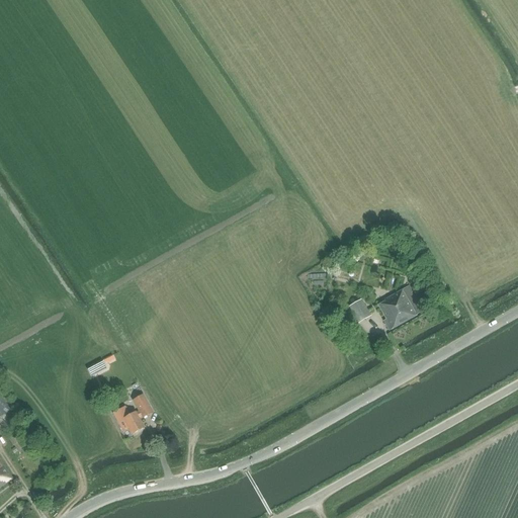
[(390,332),(417,317),(417,316),(424,312),(410,287),(384,300),(385,303),(378,307),(386,320),(383,322),(390,332)]
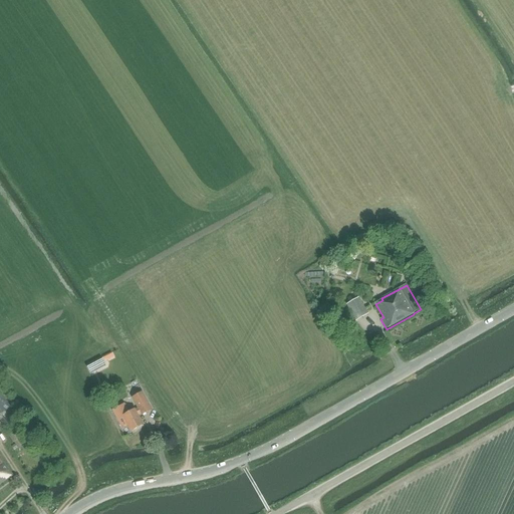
[(356,320),(367,314),(357,296),(346,303),(356,320)]
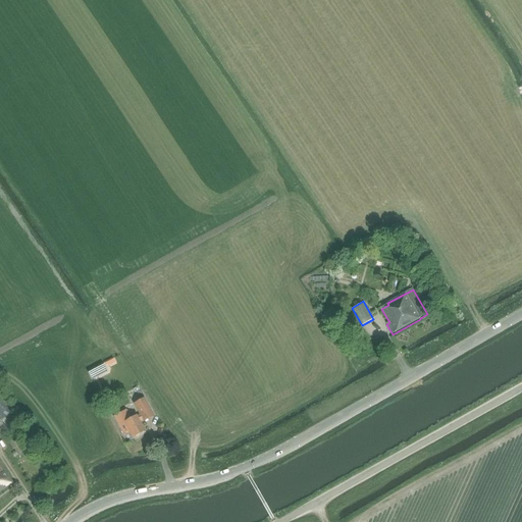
[(0,398),(0,418),(1,420),(10,414),(0,398)]
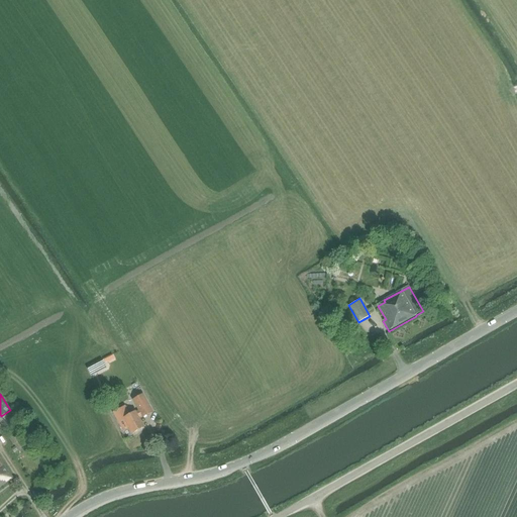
[(129,415),(124,407),(113,413),(123,431),(129,428),(132,433),(143,427),(138,417),(142,415),(143,417),(151,411),(141,394),(133,399),(139,411),(135,413),(135,412),(129,415)]
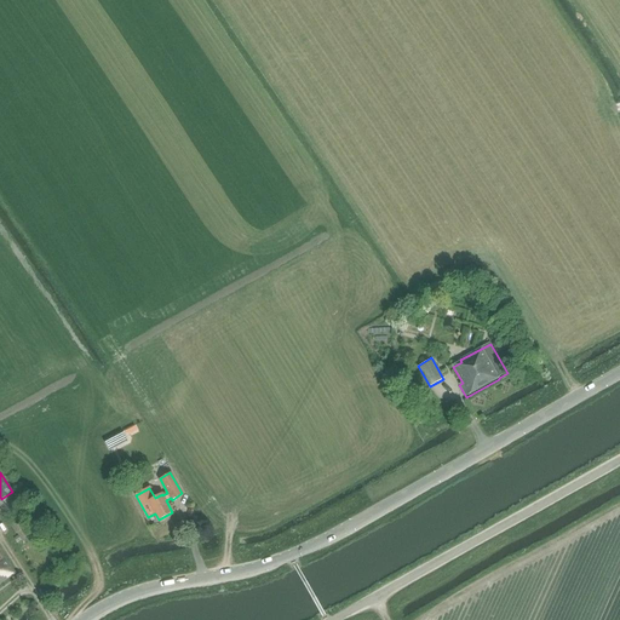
[(18,498),(12,501),(15,507),(27,500),(21,492),(16,494),(18,498)]
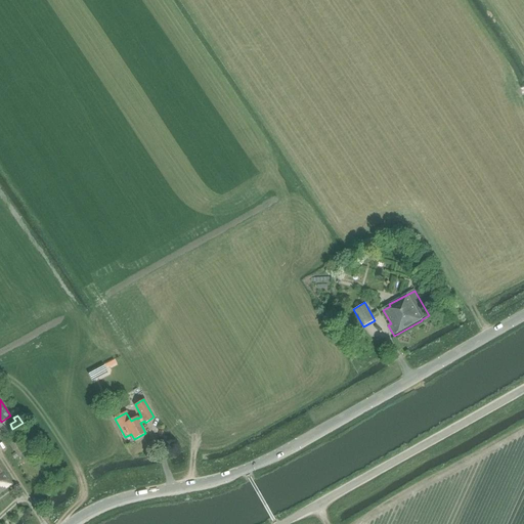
[(0,492),(12,484),(0,466),(0,492)]
